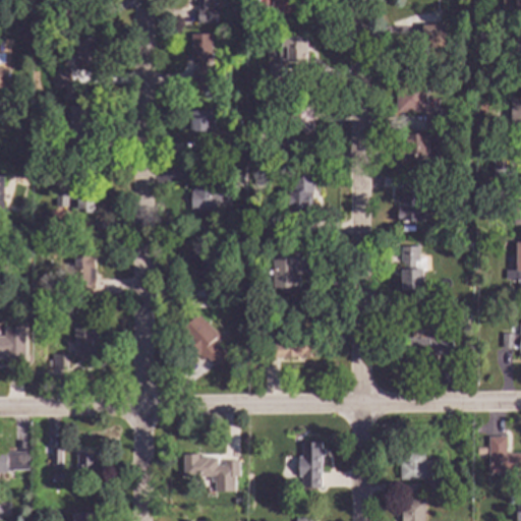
[(213,0),(213,1),(206,1),(206,8),(214,8),(214,24),(195,24),(195,1),(192,1),(192,0),(213,0)]
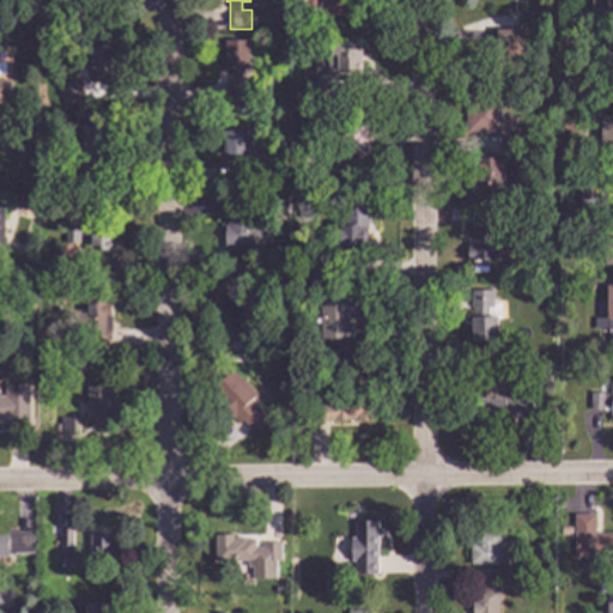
[(346,0),(346,2),(345,4),(358,4),(358,16),(308,16),(308,8),(304,8),(303,6),(302,1),(302,0),(346,0)]
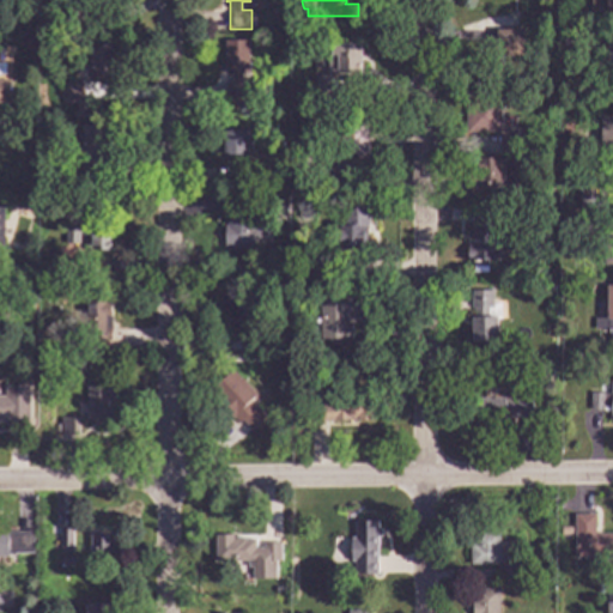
[(522,56),(496,58),(496,30),(522,30),(522,56)]
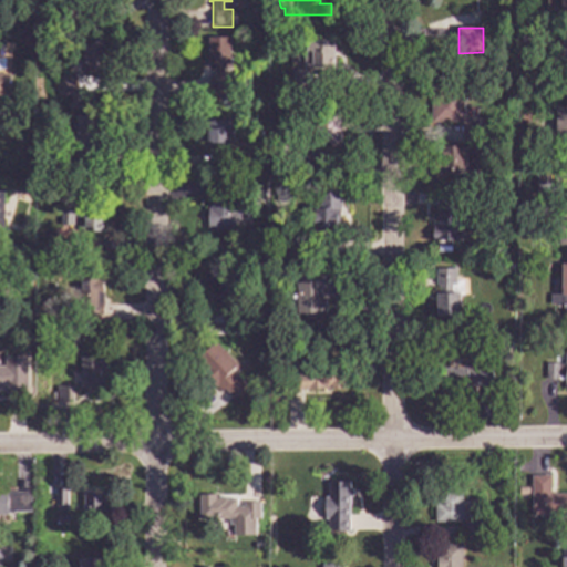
[(228,69),(222,69),(222,76),(225,76),(225,94),(207,94),(207,76),(213,76),(213,69),(207,69),(206,39),(228,38),(228,69)]
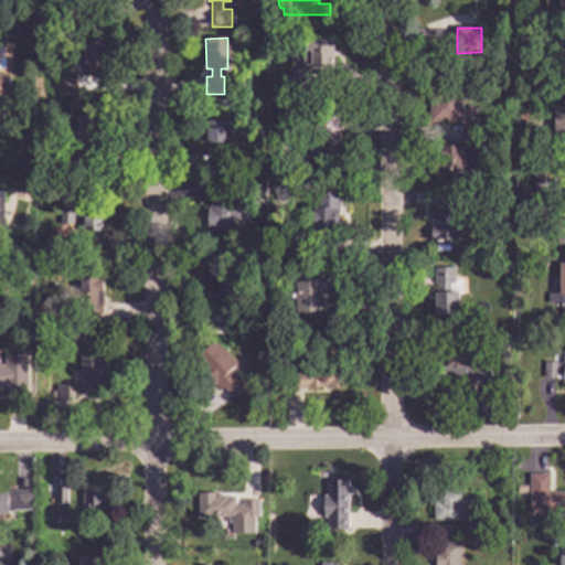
[(332,67),(319,67),(319,70),(307,70),(307,88),(287,88),(287,68),(289,68),(289,52),(304,52),(304,49),(309,49),(309,41),(332,40),(332,67)]
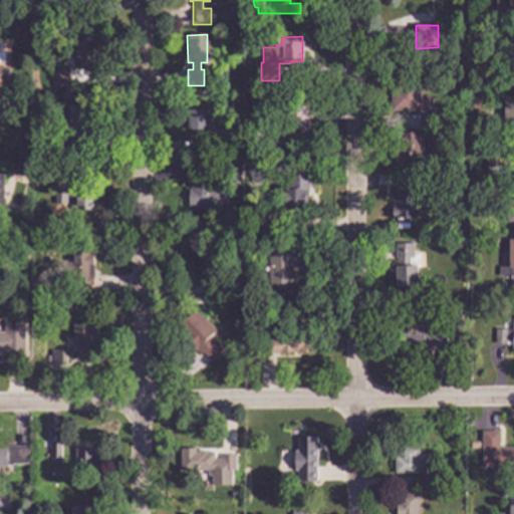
[(91,65),(73,64),(73,58),(71,58),(71,46),(73,46),(73,39),(91,40),(91,65)]
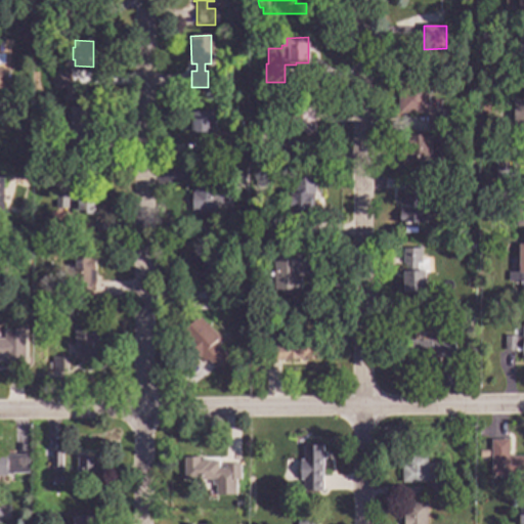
[(70,85),(55,85),(55,70),(70,70),(70,85)]
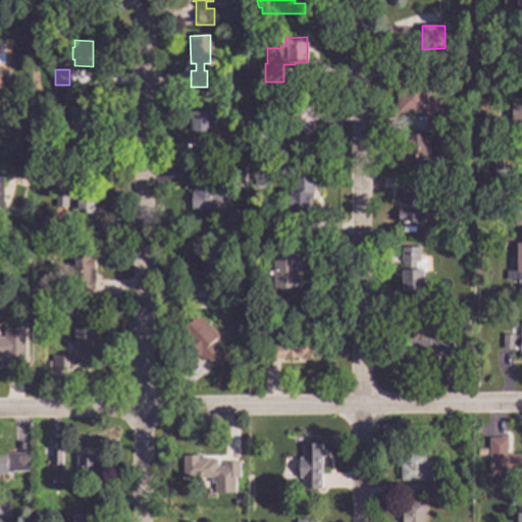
[(424,112),(396,112),(396,81),(424,81),(424,112)]
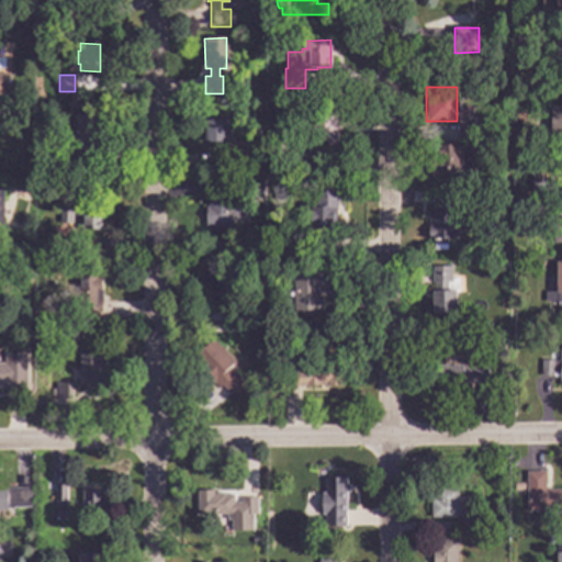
[(561,134),(548,135),(548,116),(550,116),(550,107),(561,105),(561,134)]
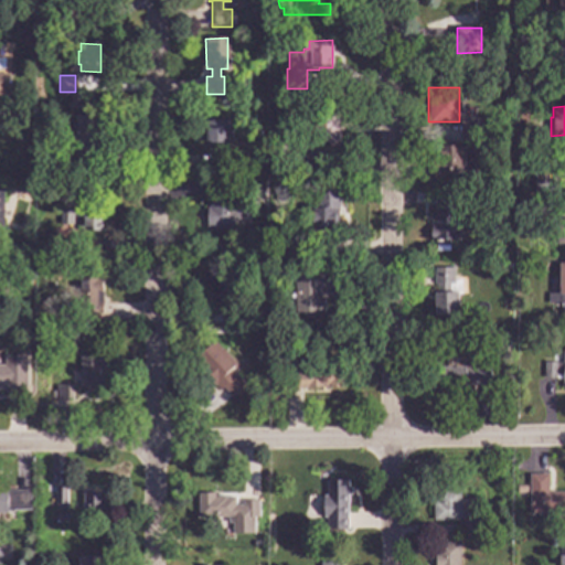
[(12,125),(0,124),(0,112),(11,112),(12,112),(12,125)]
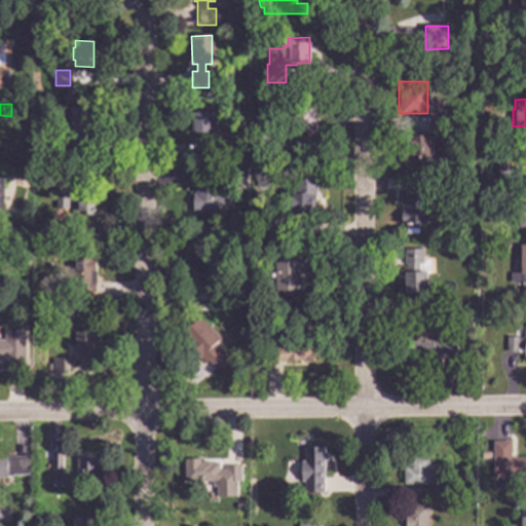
[(315,134),(313,134),(313,135),(310,137),(306,137),(303,134),(303,133),(292,133),(292,123),(288,123),(288,106),(315,105),(315,134)]
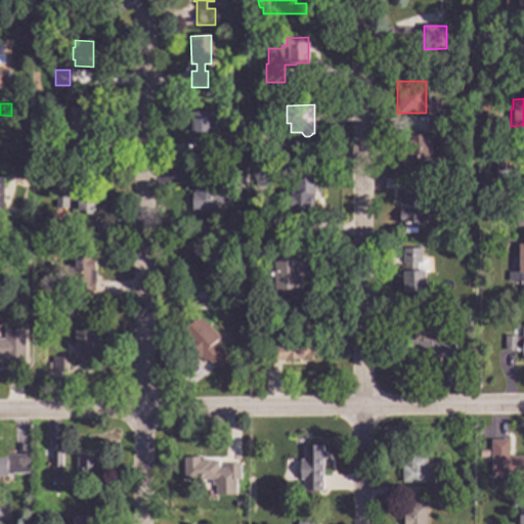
[(95,143),(87,143),(88,158),(70,158),(69,107),(95,107),(95,143)]
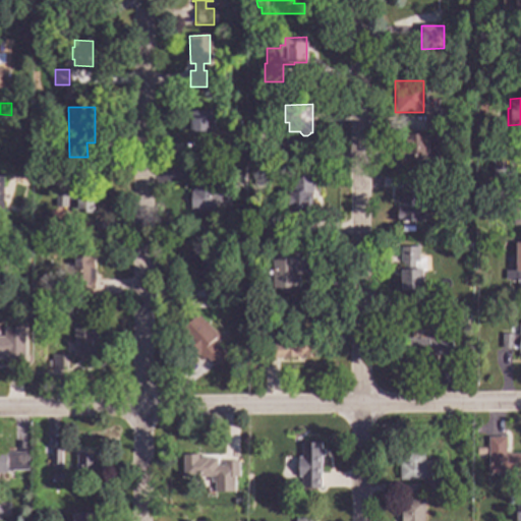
[(210,121),(212,121),(212,132),(189,132),(189,112),(210,112),(210,121)]
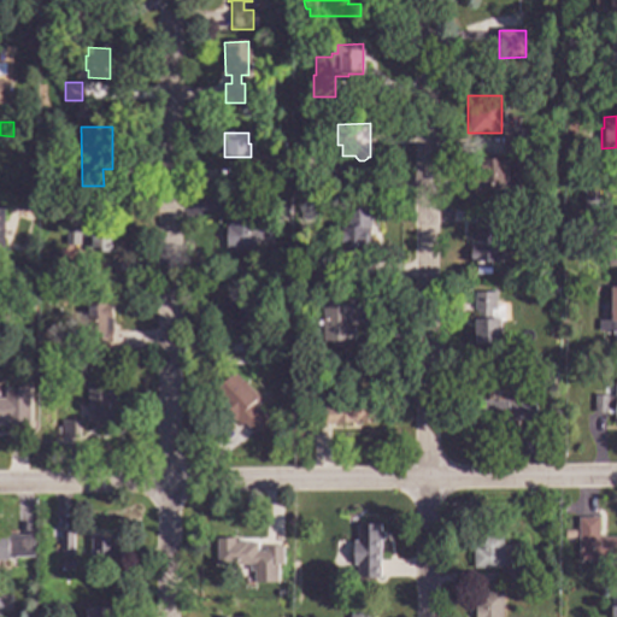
[(526,154),(503,154),(503,134),(526,134),(526,154)]
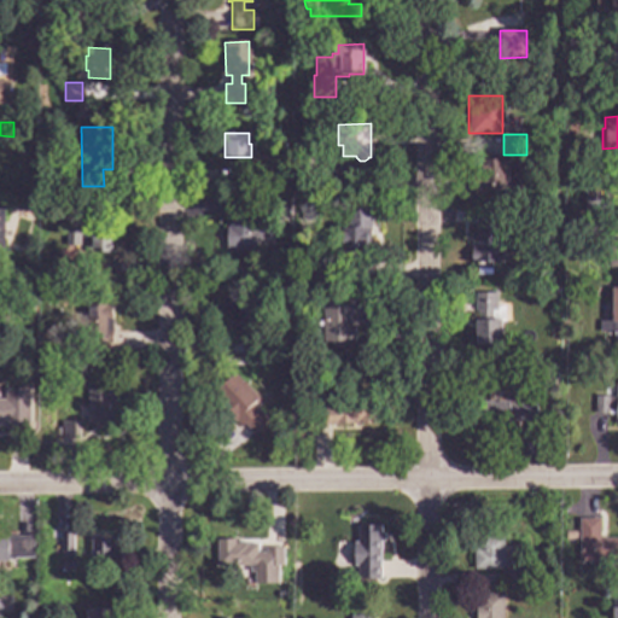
[(523,182),(518,182),(518,191),(470,192),(470,173),(477,173),(476,161),(522,159),(523,182)]
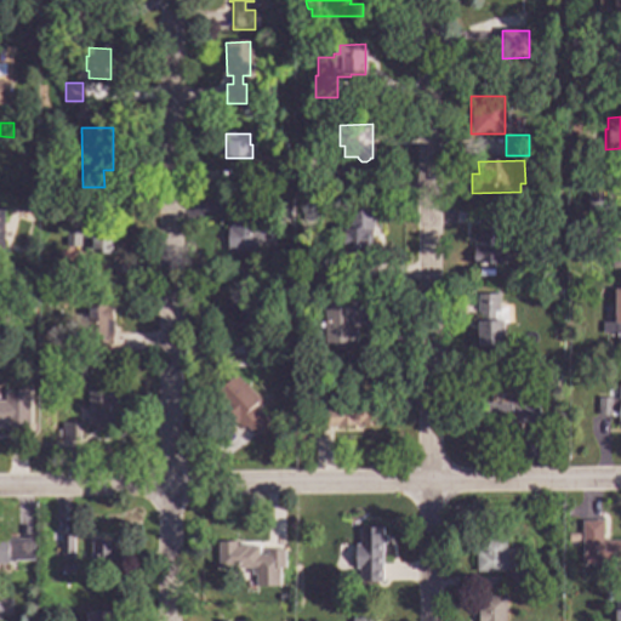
[(271,183),(252,183),(251,165),(269,165),(271,183)]
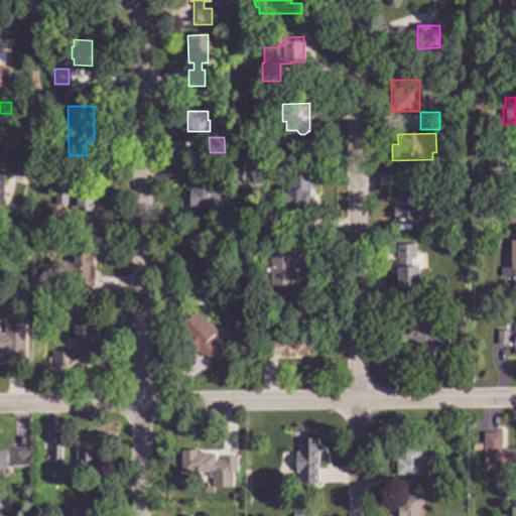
[(504,174),(488,175),(488,163),(503,163),(504,174)]
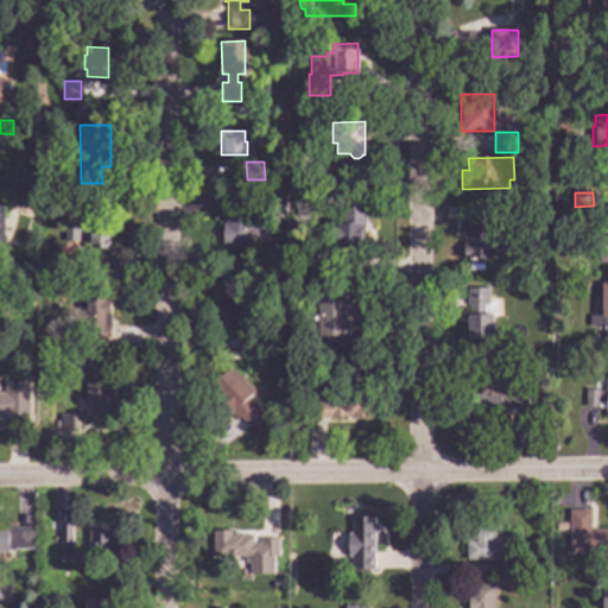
[(284,219),(265,219),(265,198),(284,198),(284,219)]
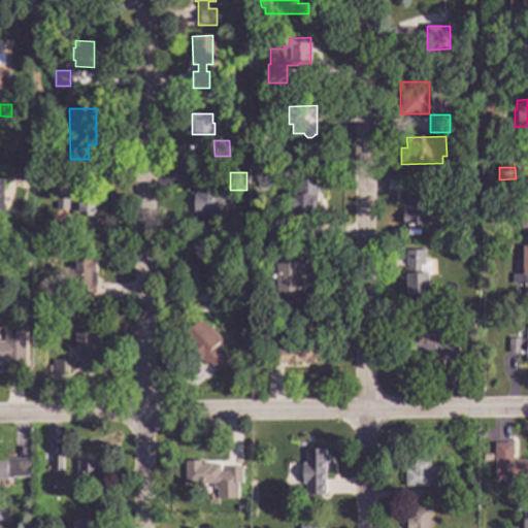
[(268,189),(258,189),(258,174),(268,173),(268,189)]
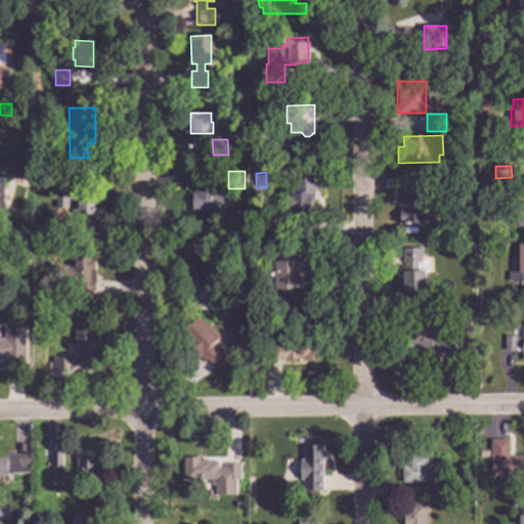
[(314,180),(316,180),(316,186),(314,186),(314,194),(308,194),(308,213),(290,213),(289,193),(295,193),(294,174),(314,174),(314,180)]
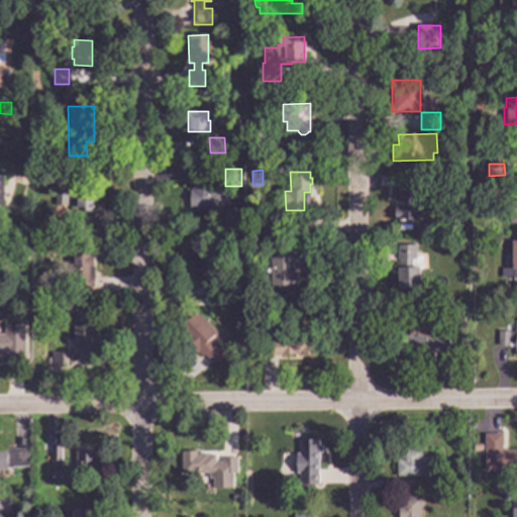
[(420,187),(426,187),(426,195),(420,195),(420,220),(410,220),(410,228),(398,228),(398,221),(393,221),(393,194),(404,194),(404,174),(420,174),(420,187)]
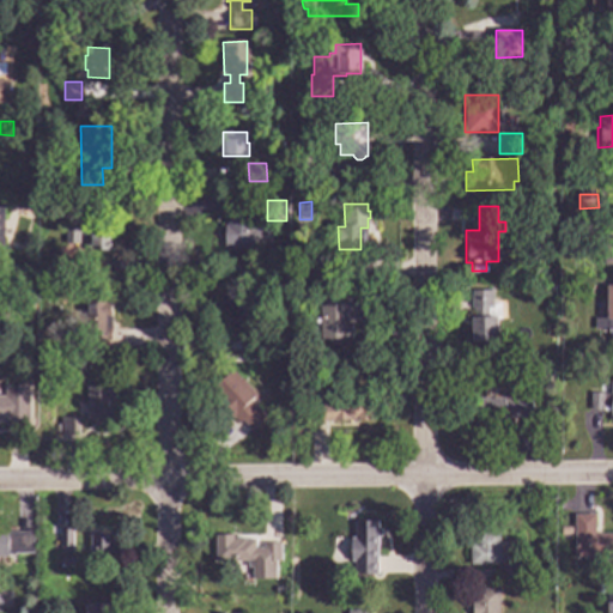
[(265,238),(253,238),(253,247),(224,248),(224,225),(225,225),(225,218),(265,217),(265,238)]
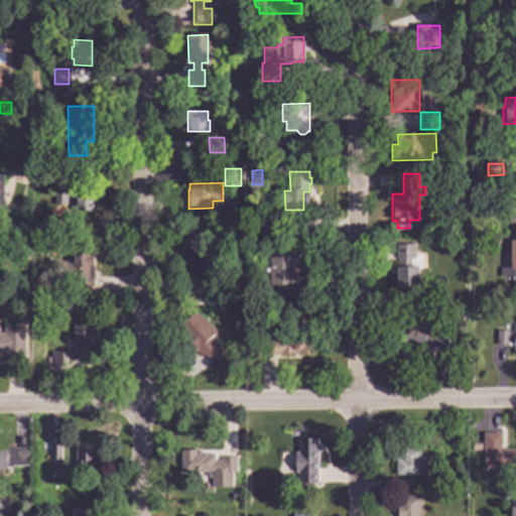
[(66,206),(54,206),(54,190),(66,190),(66,206)]
